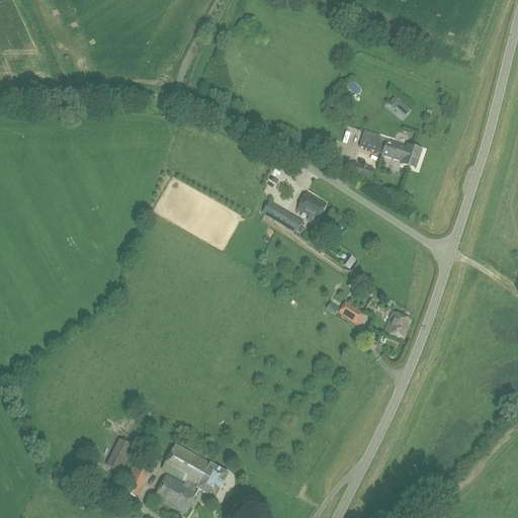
[(402,111),(405,114),(410,108),(407,105),(402,111)]
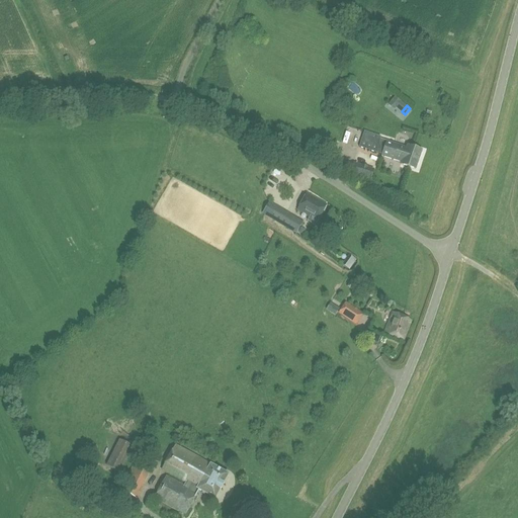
[(358,147),(381,155),(381,156),(401,163),(400,165),(415,170),(422,150),(408,145),(407,148),(386,141),(380,139),(380,137),(364,132),(358,147)]
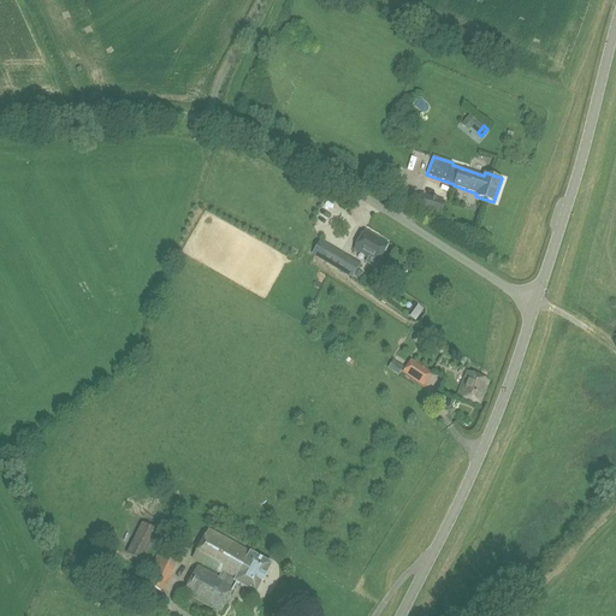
[(391,169),(378,161),(372,173),(385,181),(391,169)]
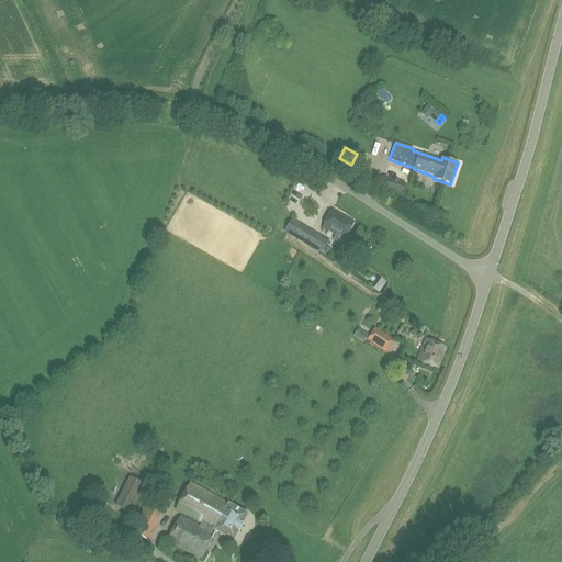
[(405,183),(383,177),(380,189),(402,195),(405,183)]
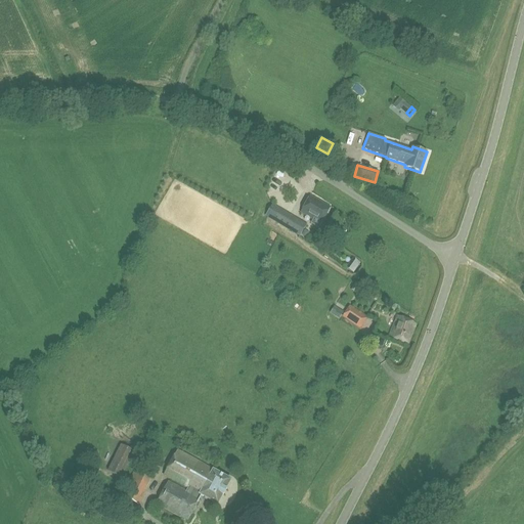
[(300,213),(313,220),(311,224),(318,227),(330,207),(310,195),(300,213)]
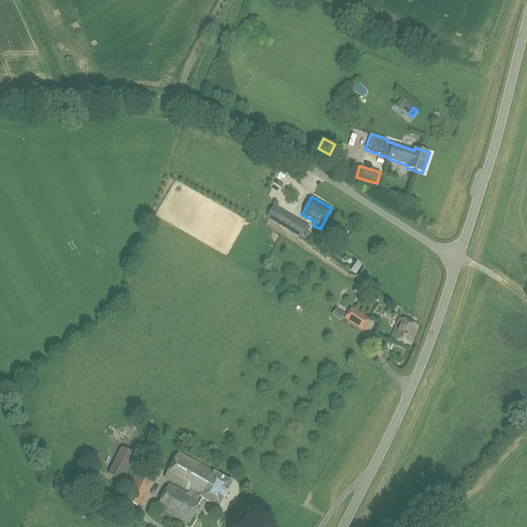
[(273,211),(269,218),(301,238),(305,231),(273,211)]
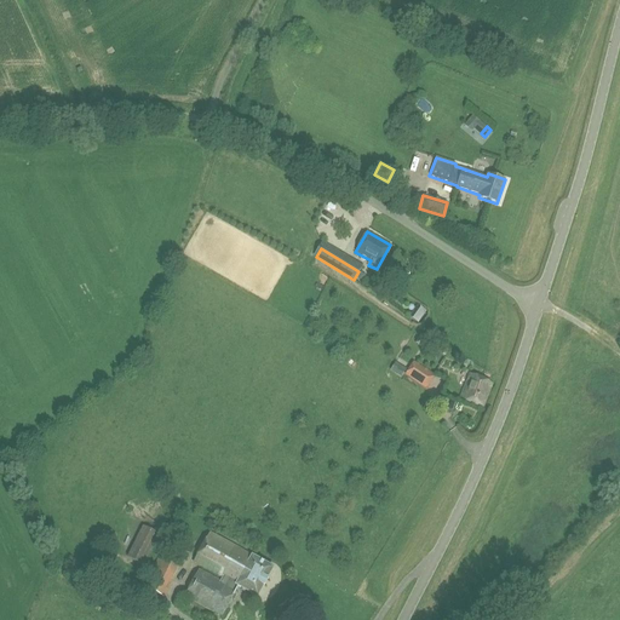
[(407,368),(396,362),(390,371),(401,378),(407,368)]
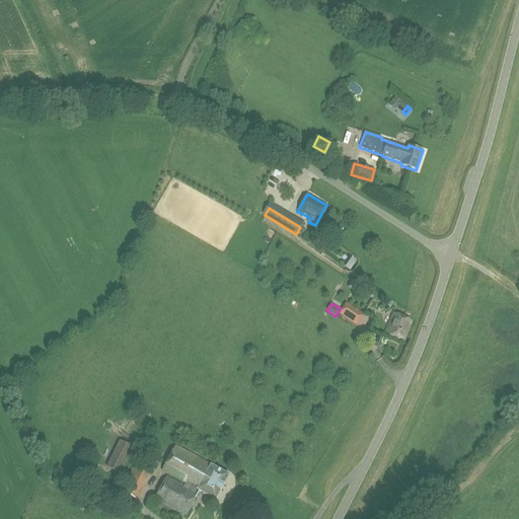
[(347,303),(339,314),(356,325),(364,314),(347,303)]
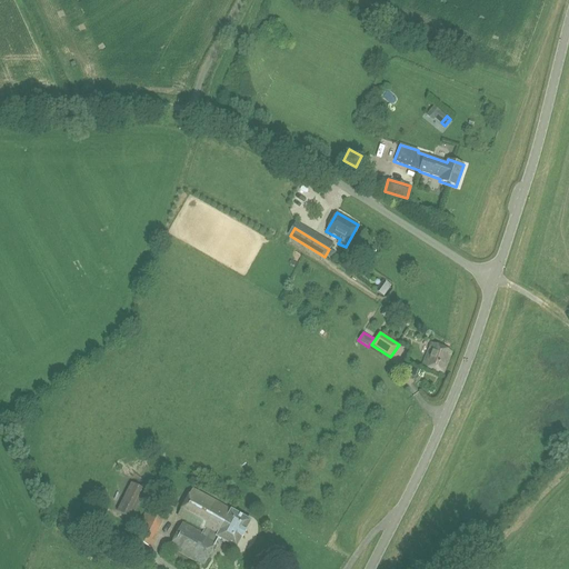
[(421,366),(443,375),(452,352),(430,343),(421,366)]
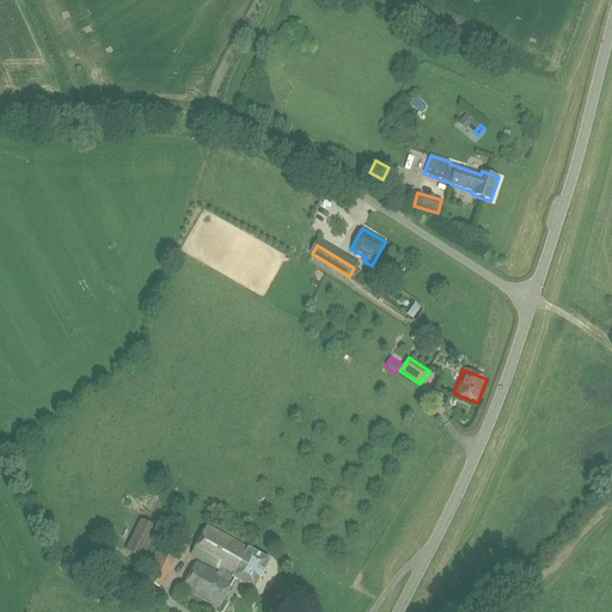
[(132,549),(144,556),(158,532),(145,525),(132,549)]
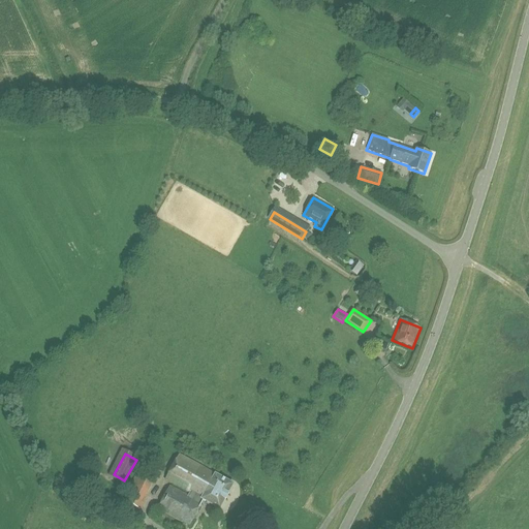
[(232,485),(179,455),(165,480),(189,494),(187,496),(169,487),(157,509),(188,526),(203,500),(219,509),(224,500),(227,495),(232,485)]
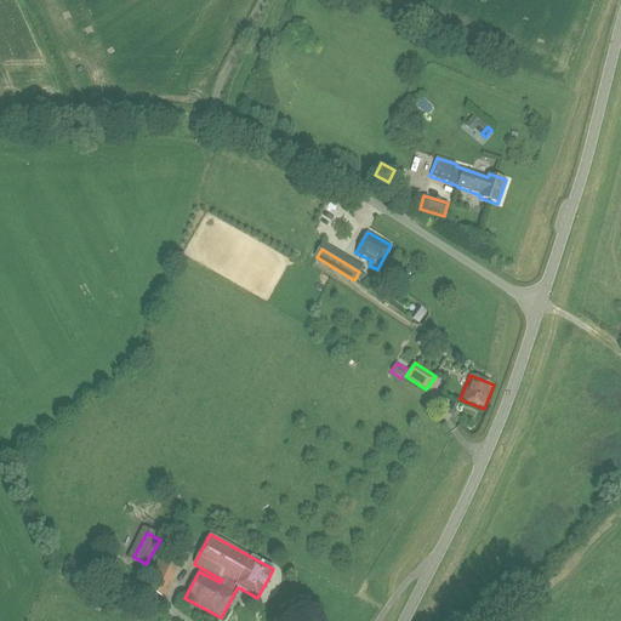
[(164,546),(144,587),(163,597),(183,556),(164,546)]
